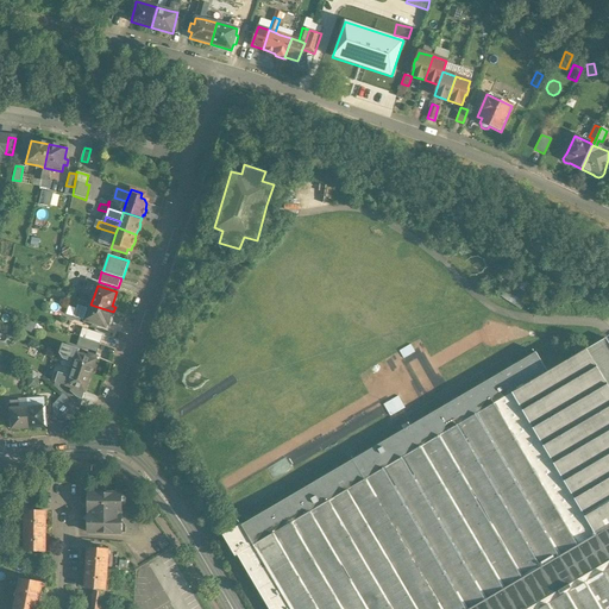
[(93,299),(81,294),(79,300),(90,305),(93,299)]
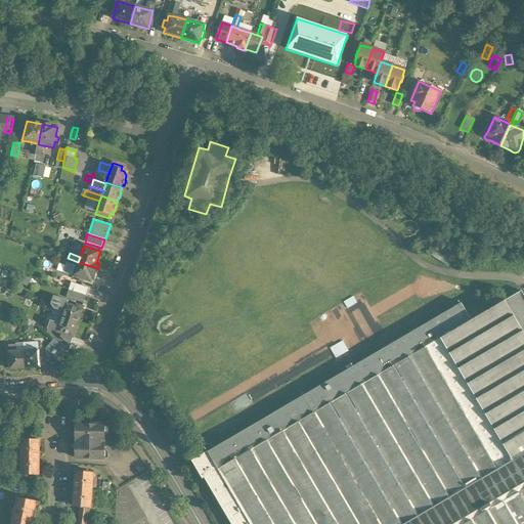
[(78,262),(68,258),(66,263),(67,263),(76,266),(78,262)]
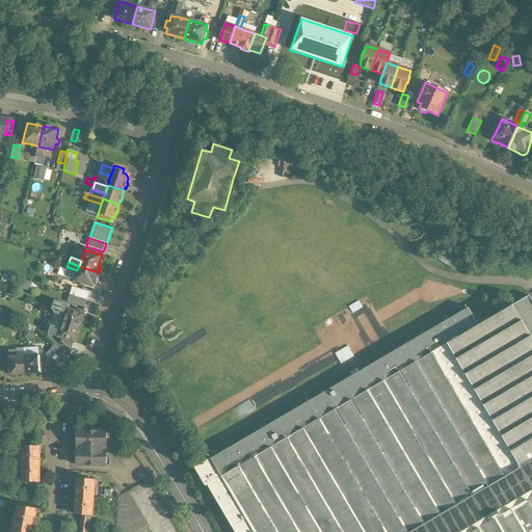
[(99,272),(79,266),(77,270),(74,281),(80,283),(79,286),(84,288),(85,285),(92,287),(94,284),(95,285),(99,272)]
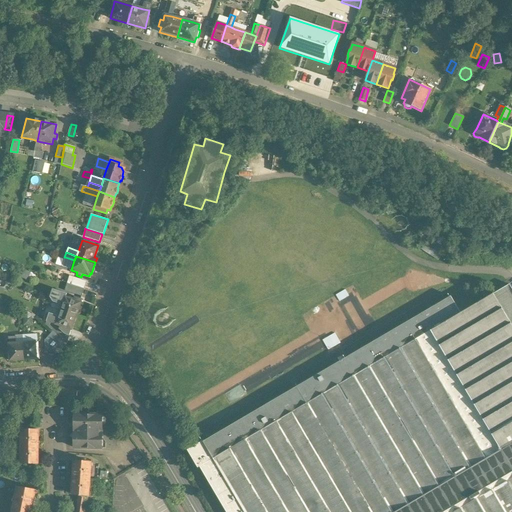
[(74,260),(65,257),(62,267),(71,270),(74,260)]
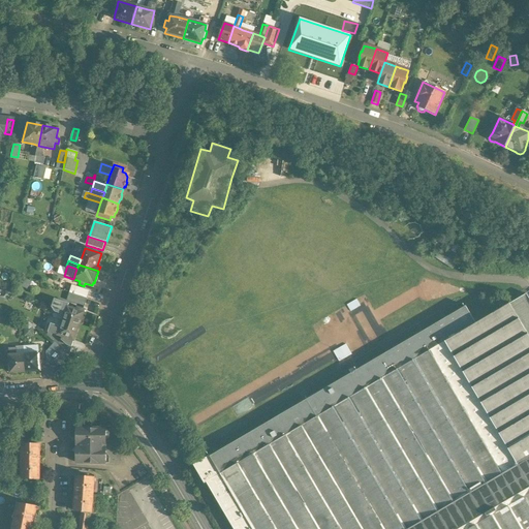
[(89,291),(75,286),(74,289),(73,293),(87,299),(89,291)]
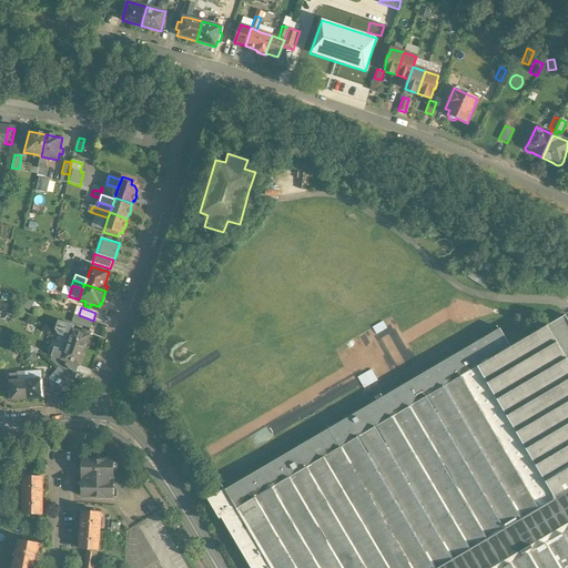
[(79,315),(74,314),(72,323),(90,330),(93,321),(79,315)]
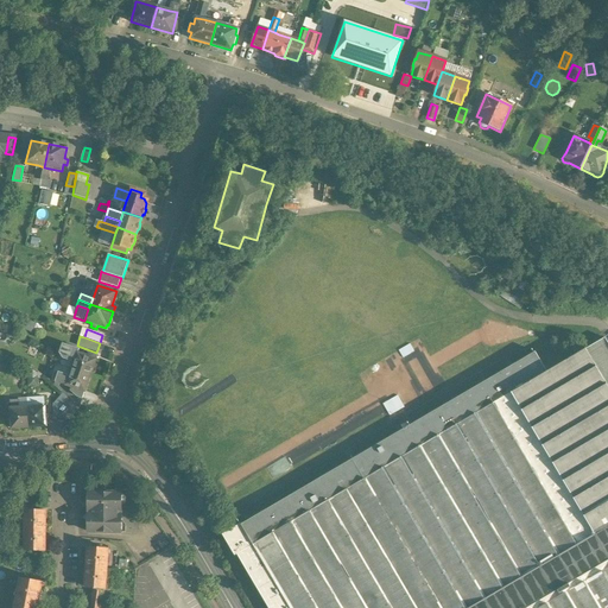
[(607,607),(607,341),(606,336),(587,347),(546,371),(536,353),(241,525),(241,524),(221,534),(228,545),(226,546),(230,553),(232,552),(234,556),(236,555),(267,607),(607,607)]
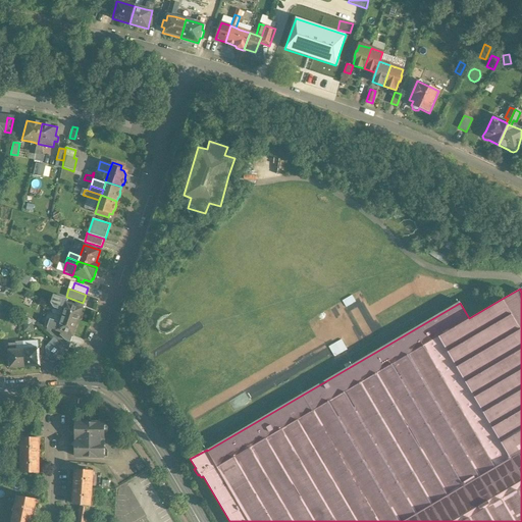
[(68,300),(54,296),(51,303),(54,308),(63,311),(65,303),(67,304),(68,300)]
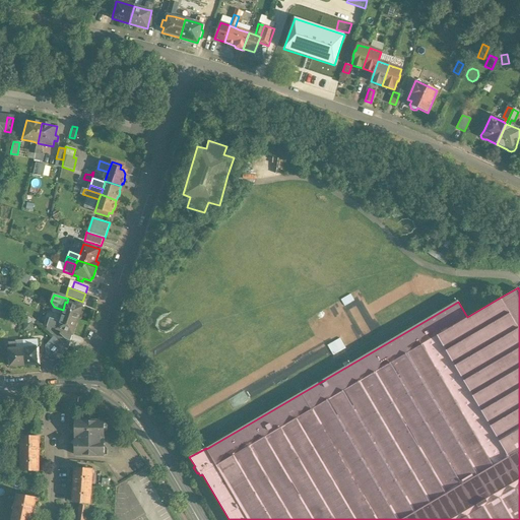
[(67,303),(65,302),(63,310),(61,316),(77,321),(80,312),(82,308),(79,307),(80,304),(74,302),(73,305),(67,303)]
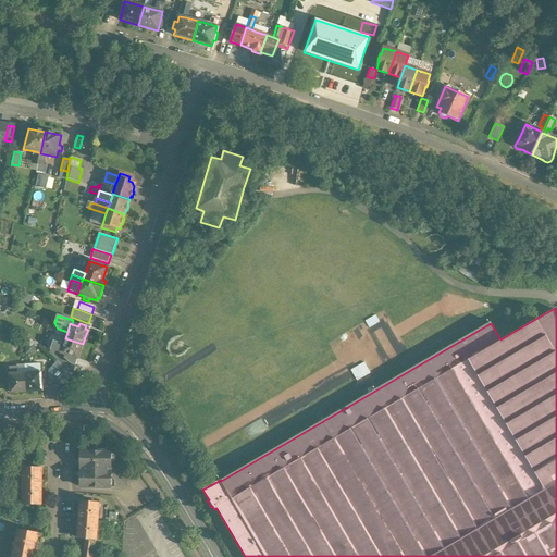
[(83,344),(65,338),(63,345),(60,354),(65,355),(77,359),(79,354),(83,344)]
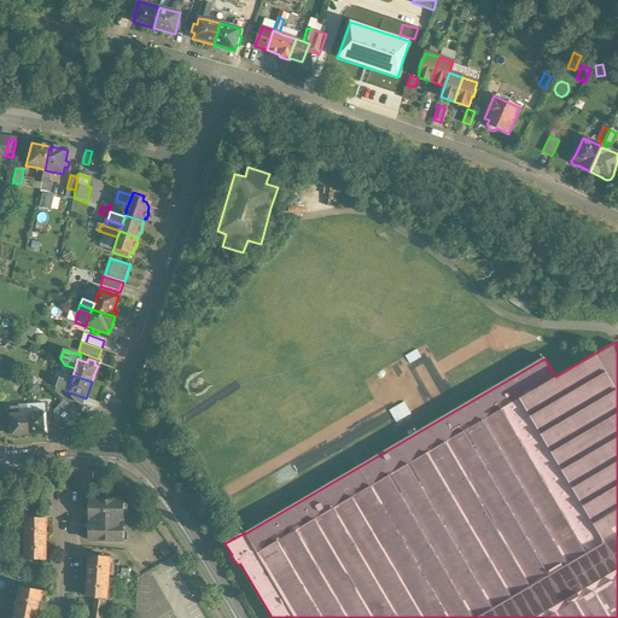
[(70,383),(59,379),(56,389),(66,392),(70,383)]
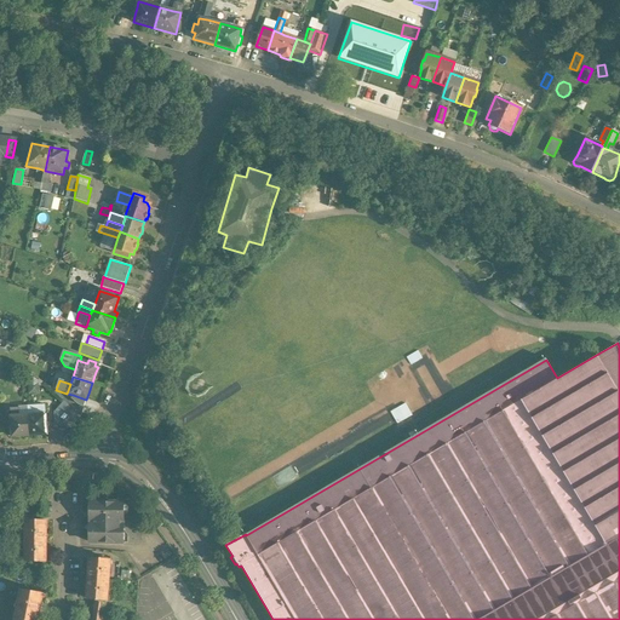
[(56,401),(56,395),(55,394),(45,384),(45,401),(56,401)]
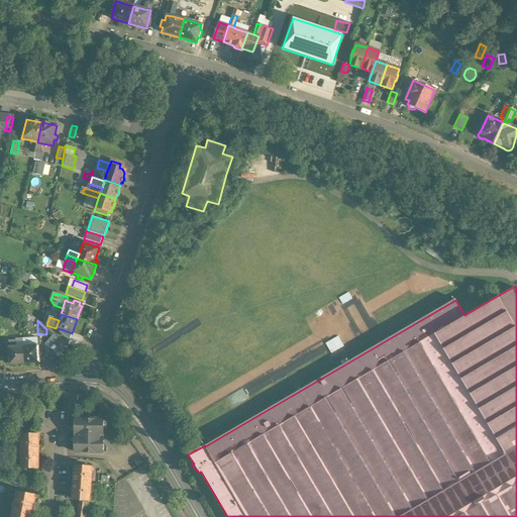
[(56,328),(46,325),(45,328),(46,329),(56,337),(59,334),(62,335),(60,332),(61,329),(56,328)]
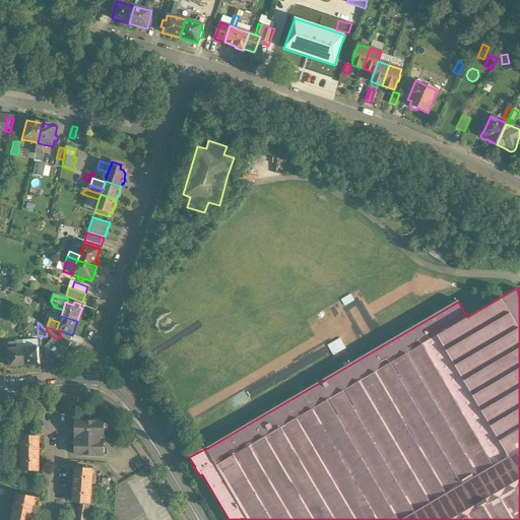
[(72,335),(61,331),(60,334),(62,337),(71,340),(72,335)]
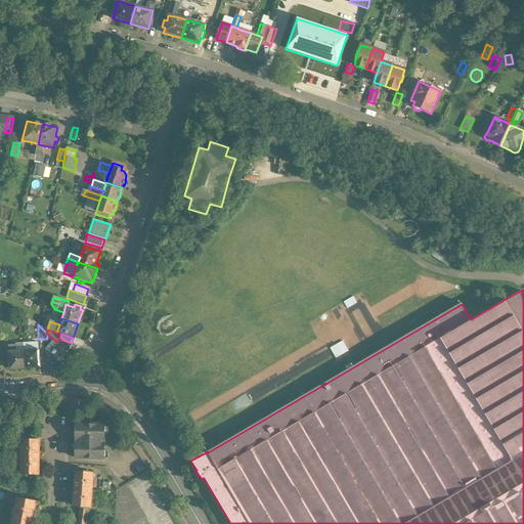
[(62,340),(59,339),(56,342),(57,343),(68,352),(72,343),(62,340)]
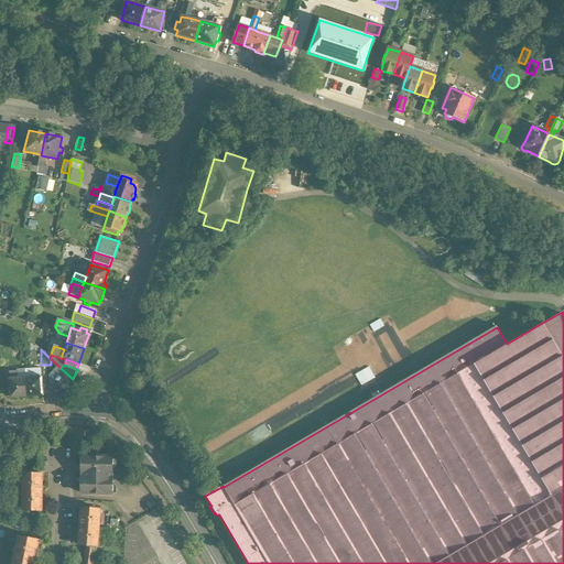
[(62,369),(47,386),(49,387),(64,389),(73,379),(62,369)]
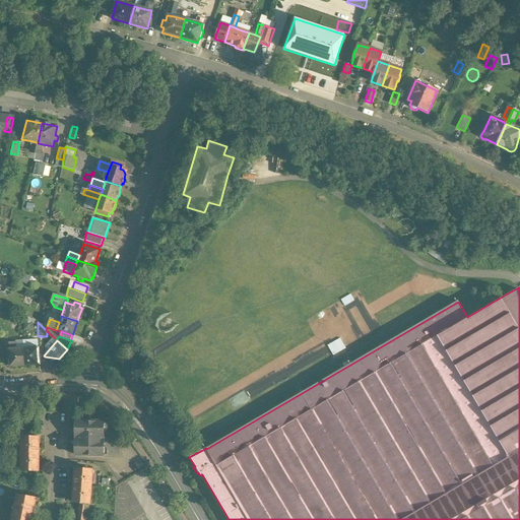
[(38,341),(23,342),(23,348),(24,366),(42,365),(42,355),(39,355),(38,341)]
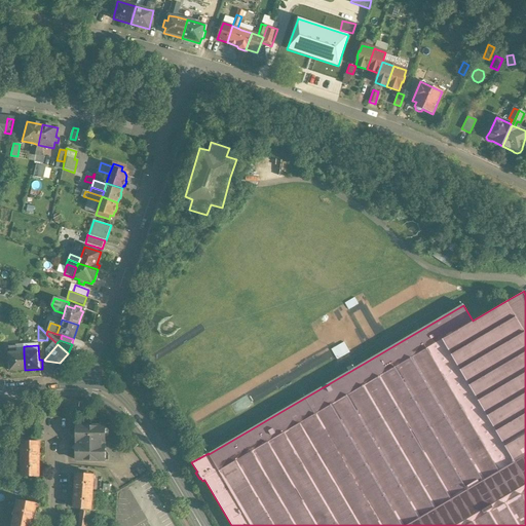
[(15,346),(8,347),(9,360),(6,360),(6,369),(9,369),(9,371),(25,370),(24,352),(15,353),(15,346)]
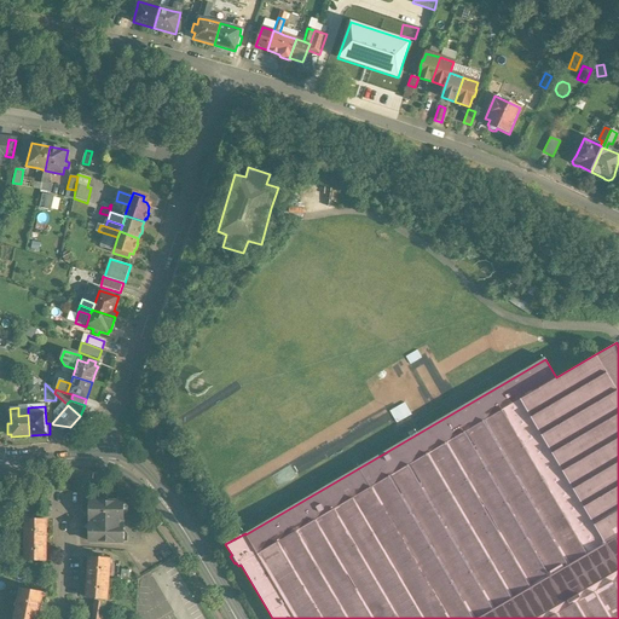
[(105,502),(90,502),(90,503),(90,512),(88,512),(90,513),(91,513),(91,518),(90,518),(90,519),(88,519),(88,520),(90,520),(90,524),(88,524),(91,525),(91,531),(88,531),(88,533),(90,533),(88,541),(88,542),(105,542),(105,543),(123,543),(123,542),(122,542),(122,531),(123,531),(123,530),(122,530),(123,525),(123,524),(123,521),(123,520),(123,514),(123,513),(122,513),(123,503),(123,501),(105,501),(105,502)]
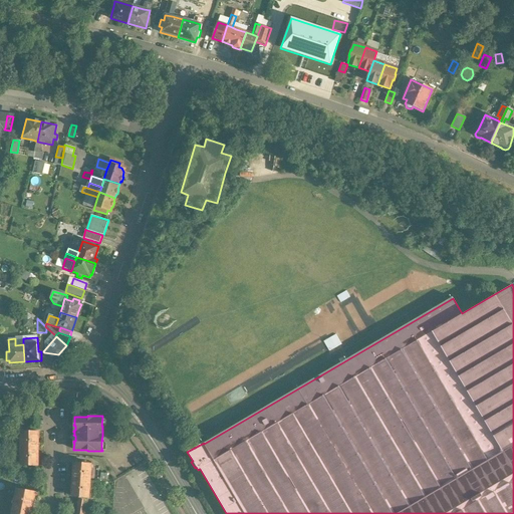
[(38,432),(21,432),(20,449),(38,449),(38,432)]
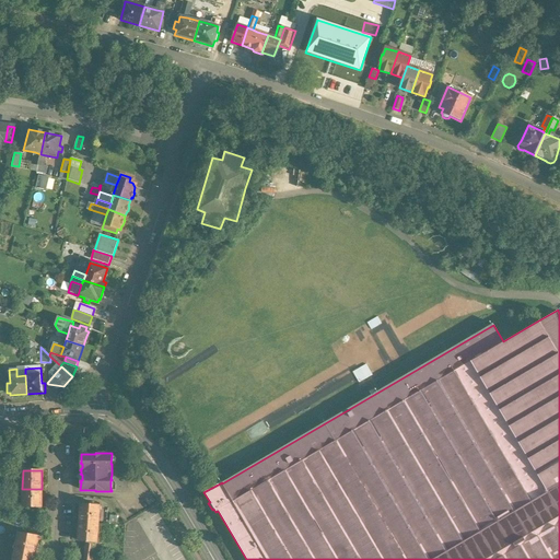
[(42,489),(22,489),(22,506),(41,508),(42,489)]
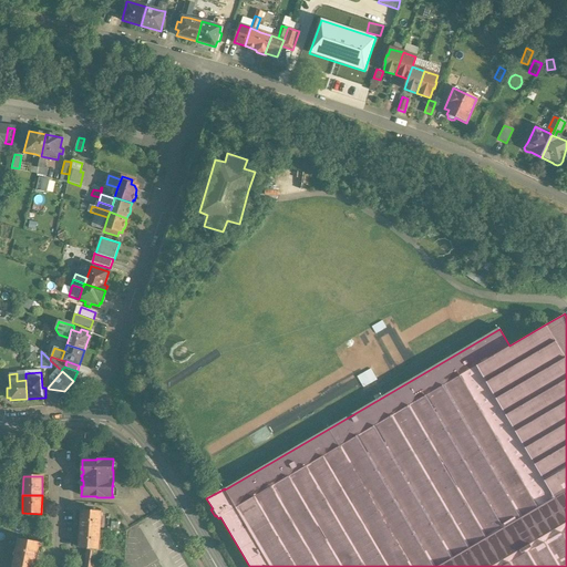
[(101,512),(81,511),(80,529),(99,531),(101,512)]
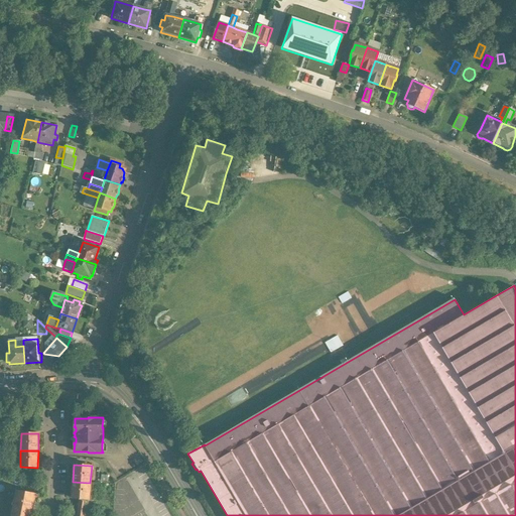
[(90,483),(73,482),(72,498),(89,500),(90,483)]
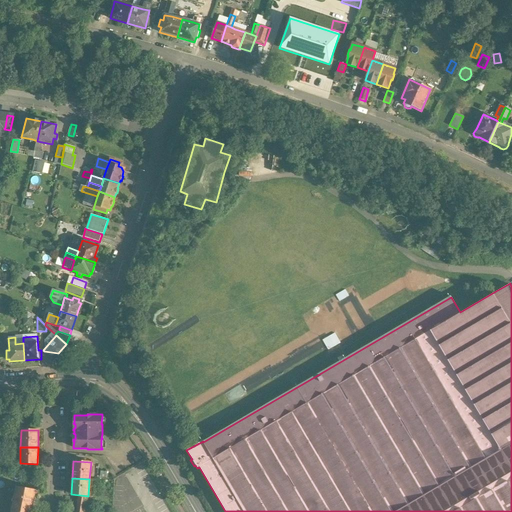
[(30,511),(35,490),(16,487),(11,511),(30,511)]
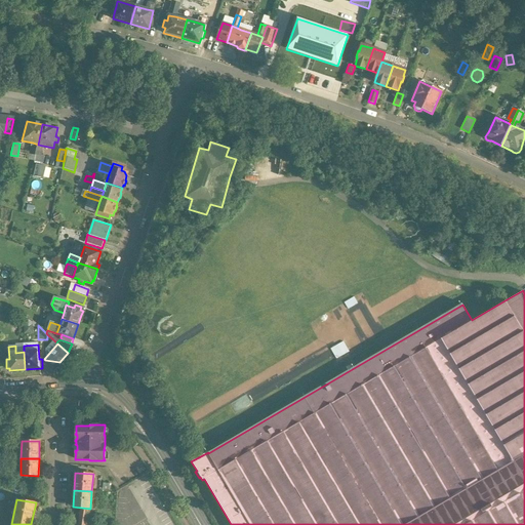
[(88,512),(80,511),(78,520),(86,521),(88,512)]
